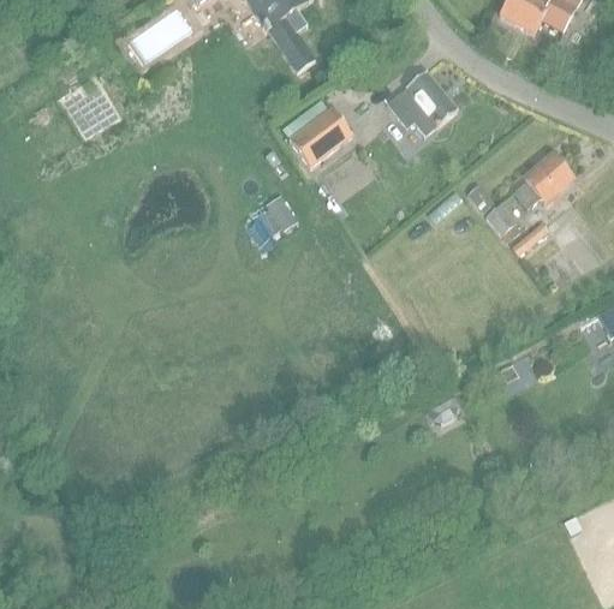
[(246,0),(274,40),(297,72),(315,59),(297,33),(308,24),(297,10),(309,0),(246,0)]
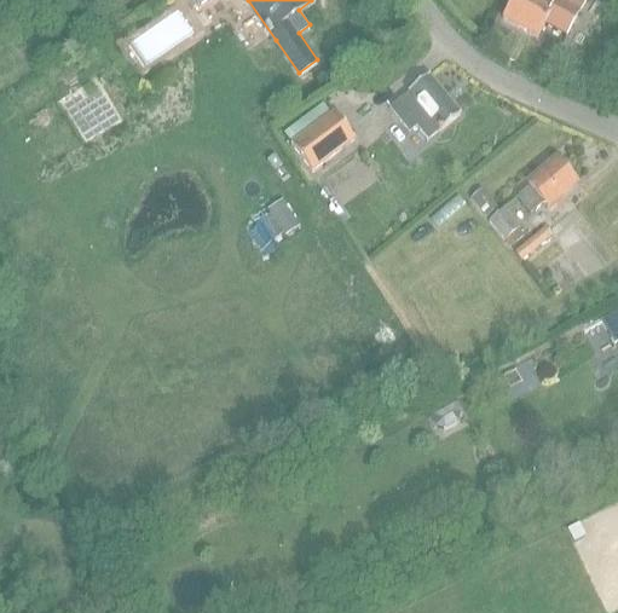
[(509,0),(501,16),(537,35),(544,22),(564,34),(583,0),(509,0)]
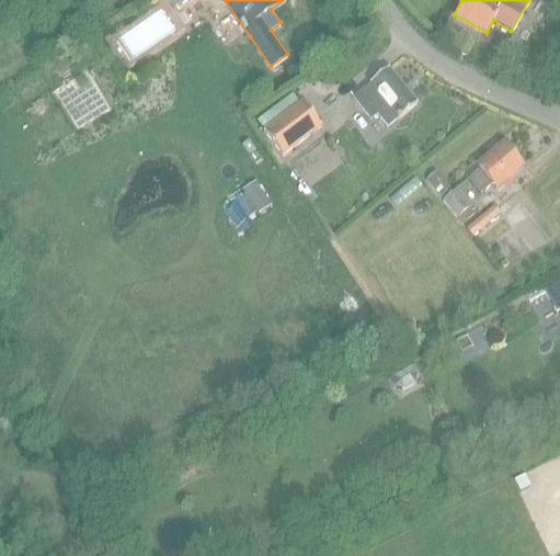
[(370,81),(354,95),(370,116),(377,111),(387,124),(415,100),(388,66),(369,81),(370,81)]
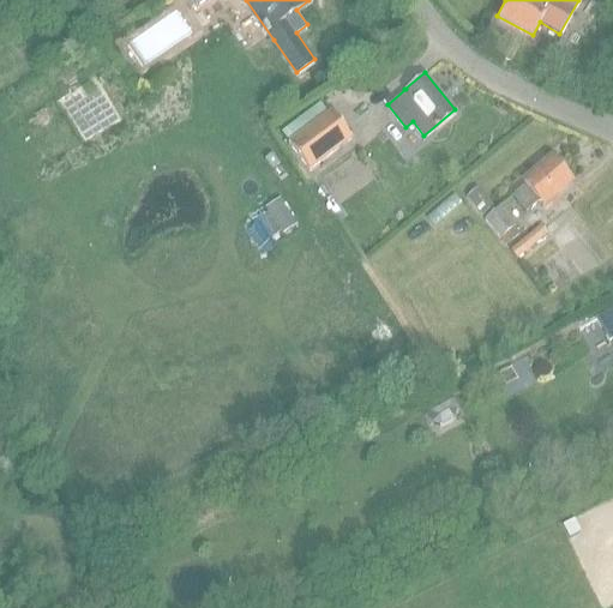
[(352,136),(335,112),(331,107),(329,109),(320,98),(281,128),(311,167),(352,136)]
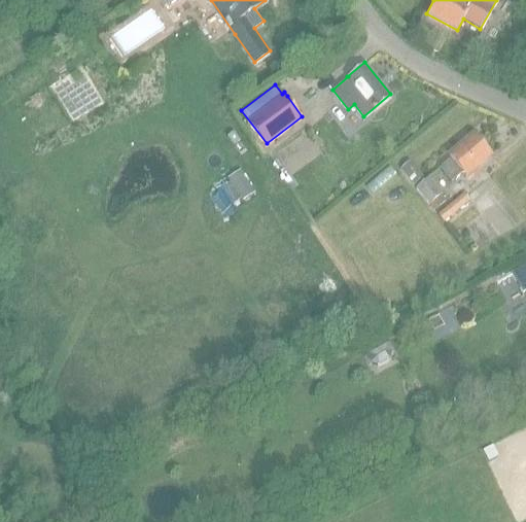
[(441,164),(452,177),(462,169),(465,173),(489,153),(472,133),(449,152),(451,155),(441,164)]
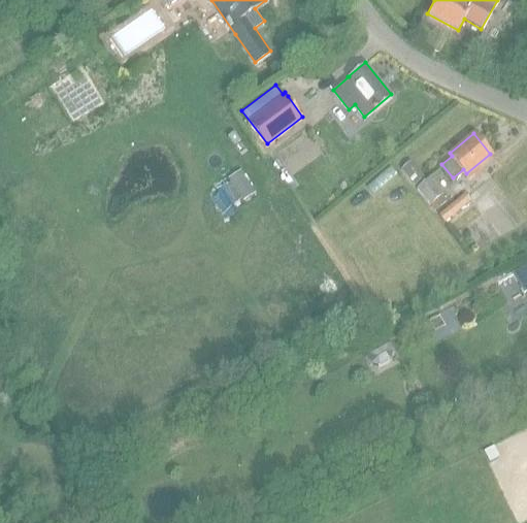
[(400,166),(414,182),(423,173),(409,158),(400,166)]
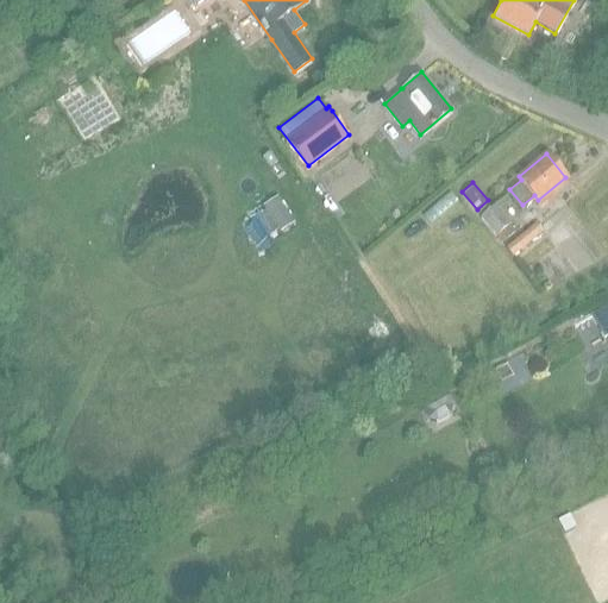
[(279,190),(264,200),(281,224),(294,215),(279,190)]
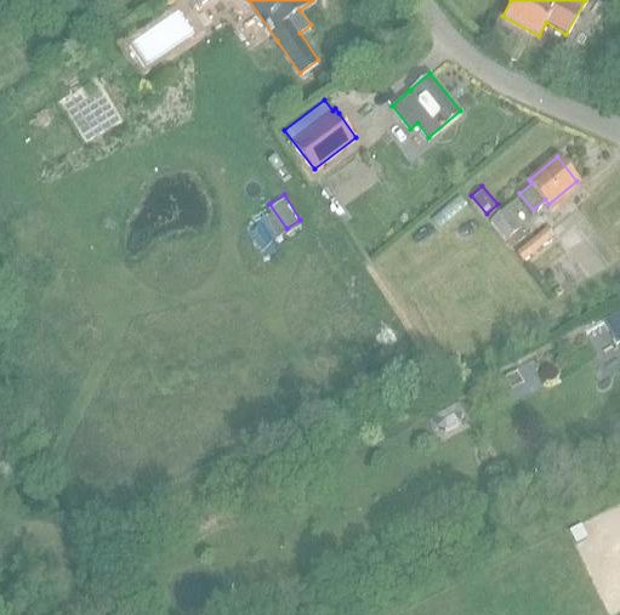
[(504,205),(489,217),(505,237),(511,244),(525,233),(518,225),(519,223),(504,205)]
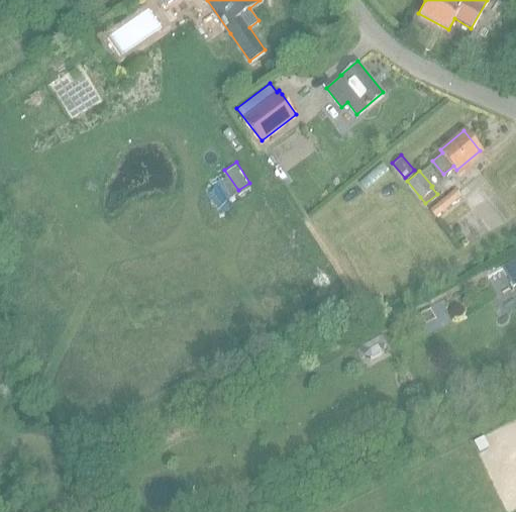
[(430,207),(436,215),(461,193),(455,186),(430,207)]
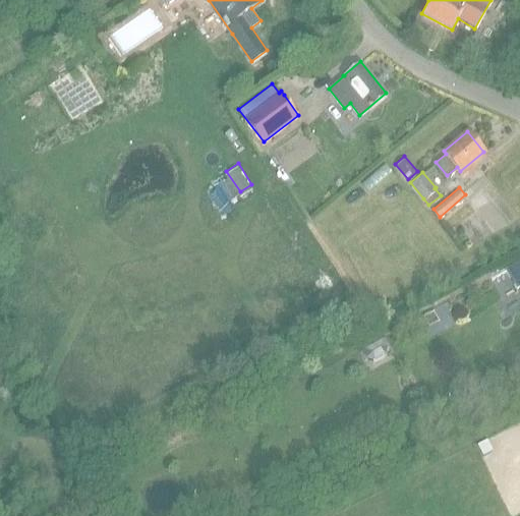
[(519,258),(505,266),(518,286),(519,285),(519,258)]
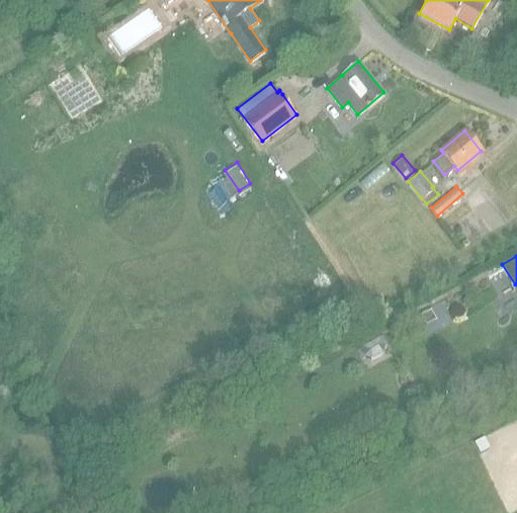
[(370,338),(361,343),(366,351),(374,353),(383,348),(385,340),(380,332),(370,338)]
